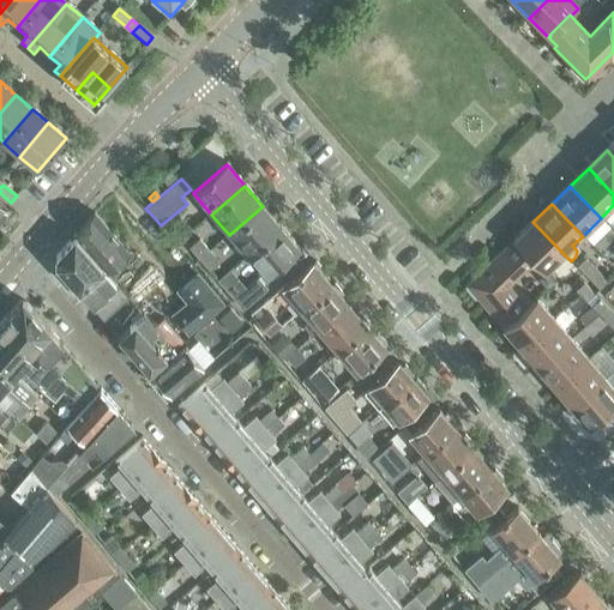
[(247,257),(281,228),(263,206),(229,235),(247,257)]
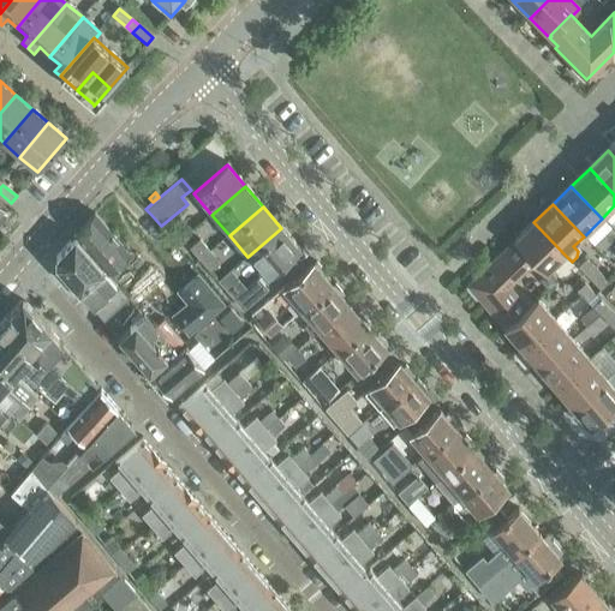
[(129,255),(95,215),(75,238),(105,271),(113,281),(118,276),(112,269),(129,255)]
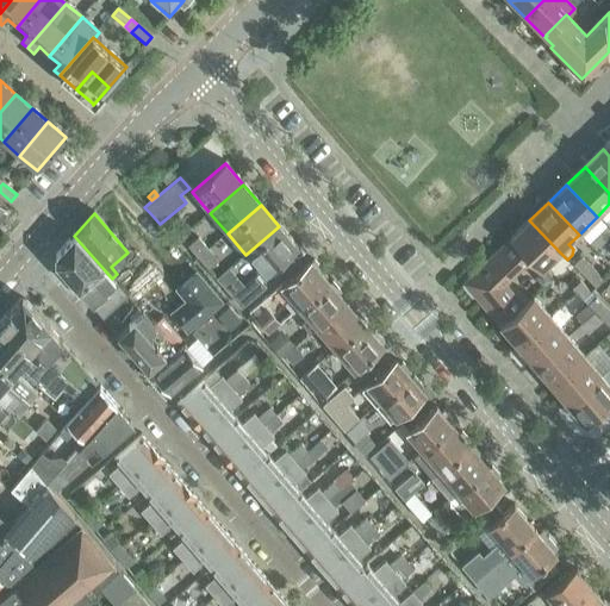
[(541,272),(560,252),(529,220),(510,239),(512,242),(530,260),(529,260),(541,272)]
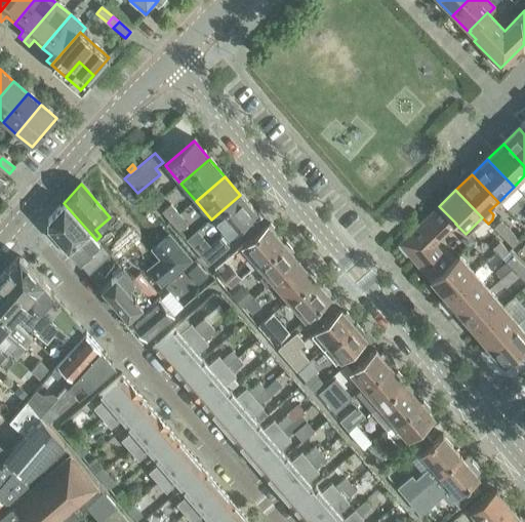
[(255,213),(240,195),(211,219),(228,238),(255,213)]
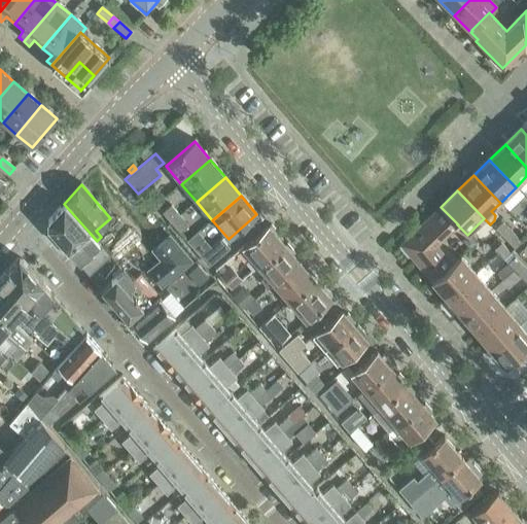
[(48,230),(89,276),(94,272),(111,257),(97,241),(90,233),(64,204),(48,222),(47,222),(48,230)]
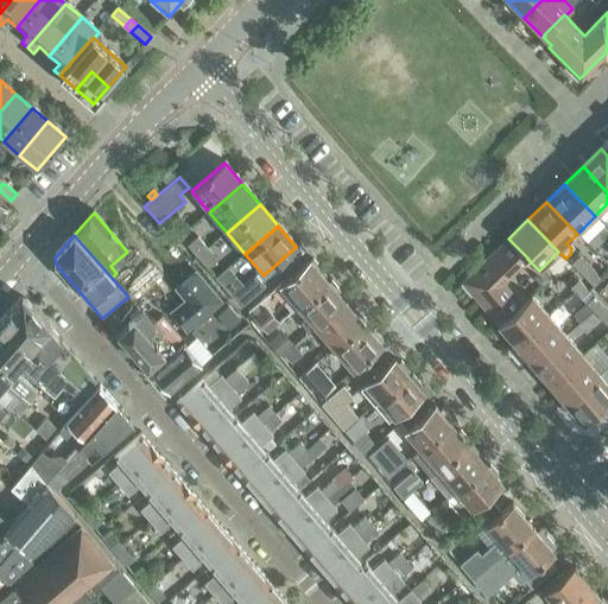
[(208,249),(198,239),(188,247),(197,259),(208,249)]
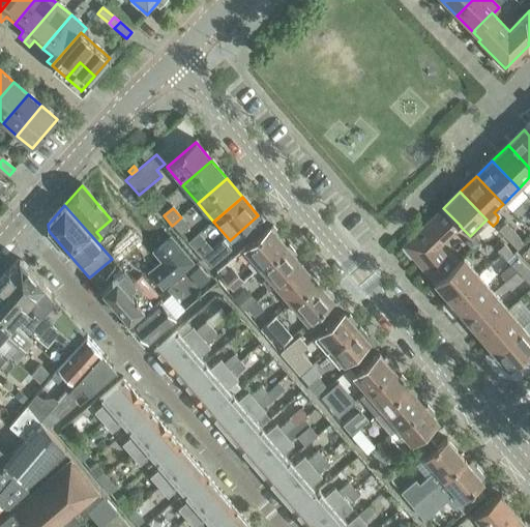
[(403,247),(420,268),(421,266),(436,283),(437,284),(455,267),(454,266),(438,247),(460,226),(461,226),(445,210),(430,226),(428,224),(403,247)]
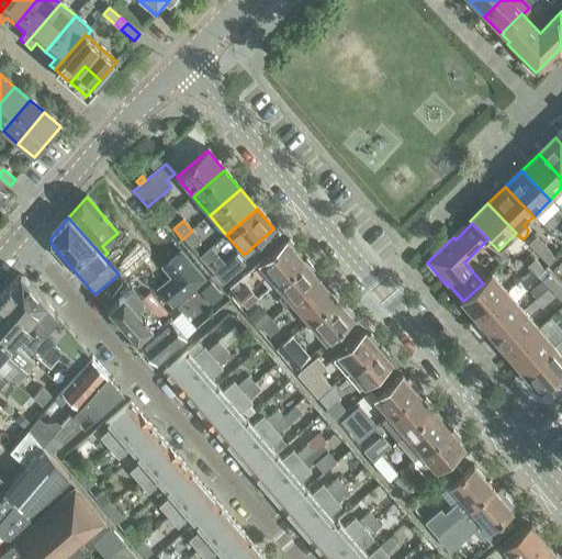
[(201,243),(192,231),(182,239),(192,250),(201,243)]
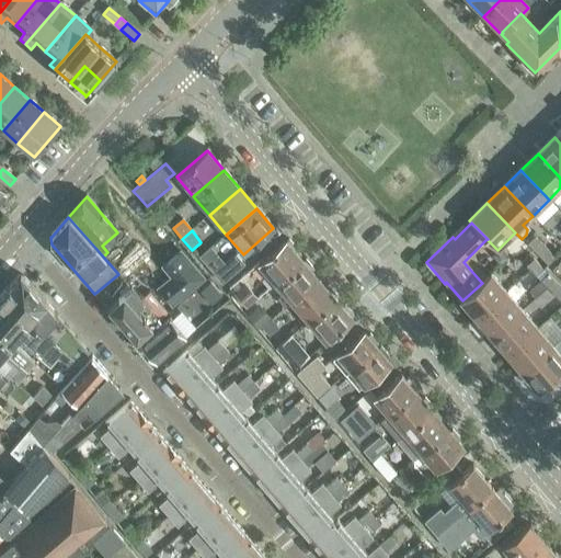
[(528,246),(538,255),(545,249),(535,239),(528,246)]
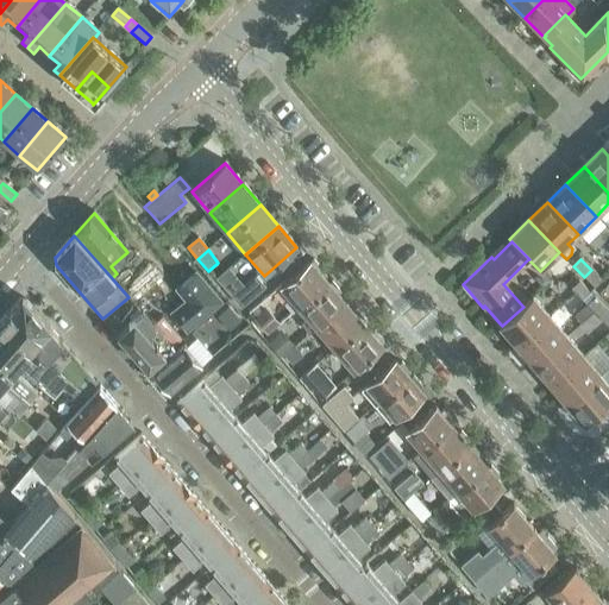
[(292,315),(300,308),(328,283),(319,273),(322,271),(314,262),(311,264),(309,263),(281,287),(292,300),(284,306),(292,315)]
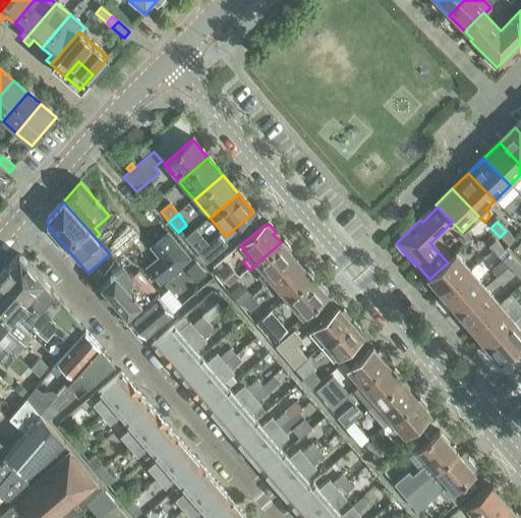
[(500,237),(509,247),(515,240),(506,231),(500,237)]
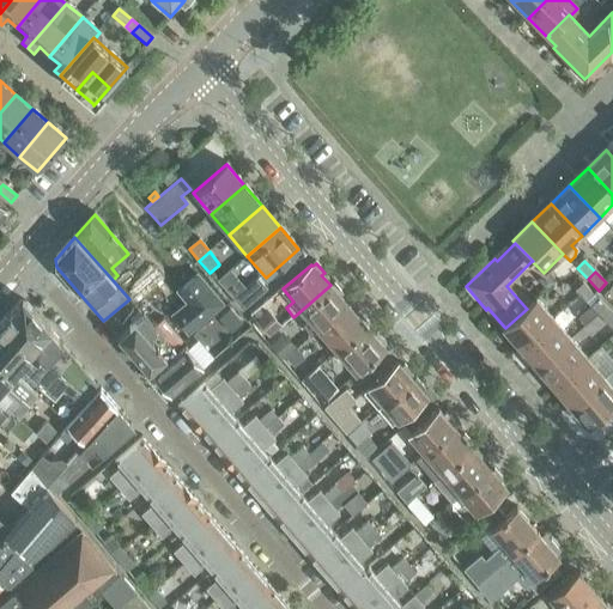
[(553,284),(546,274),(538,281),(546,291),(553,284)]
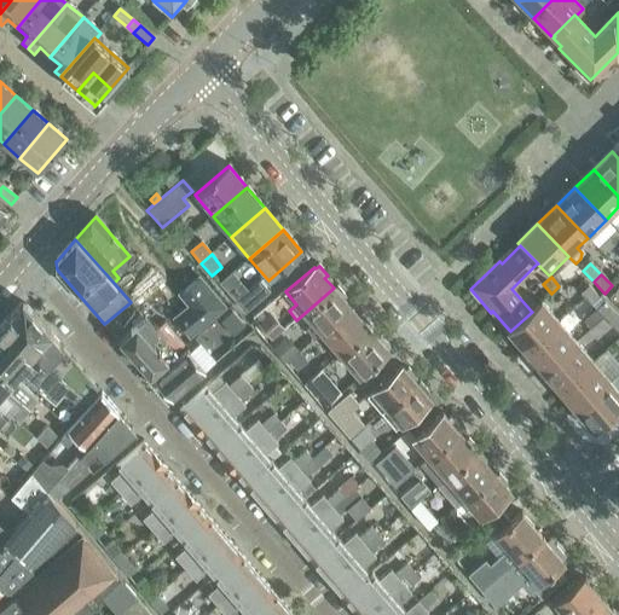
[(221,308),(198,280),(180,296),(190,307),(175,319),(189,336),(221,308)]
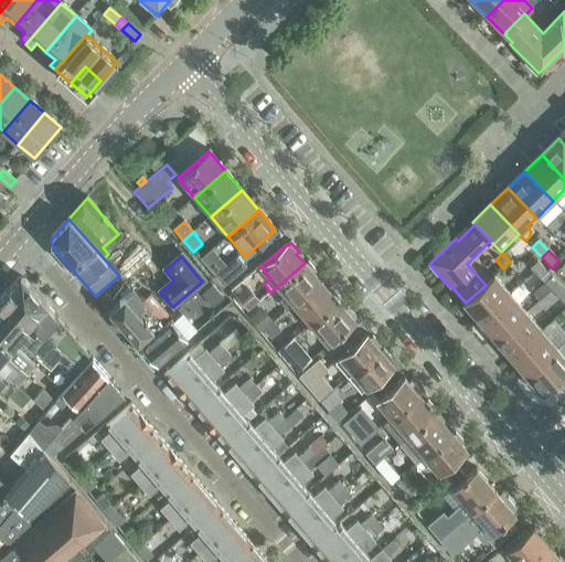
[(246,267),(238,258),(215,278),(223,287),(246,267)]
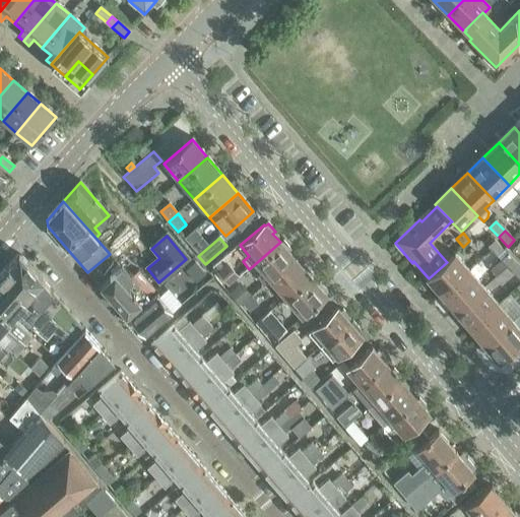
[(281,244),(280,242),(256,263),(264,273),(257,278),(264,286),(270,281),(296,260),(288,252),(290,250),(283,242),(281,244)]
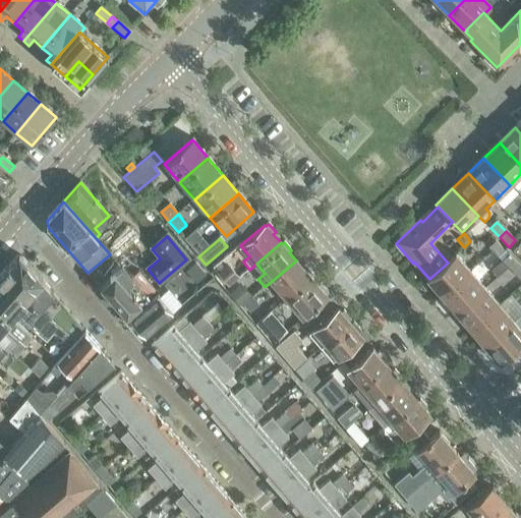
[(504,251),(496,242),(488,248),(498,257),(504,251)]
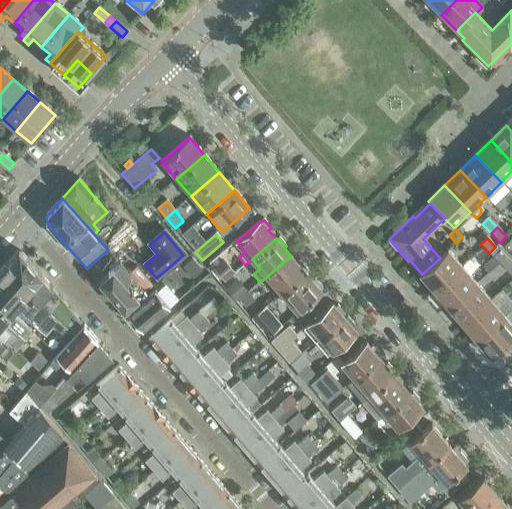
[(439,257),(440,258),(422,274),(421,273),(419,274),(434,291),(462,267),(447,250),(439,257)]
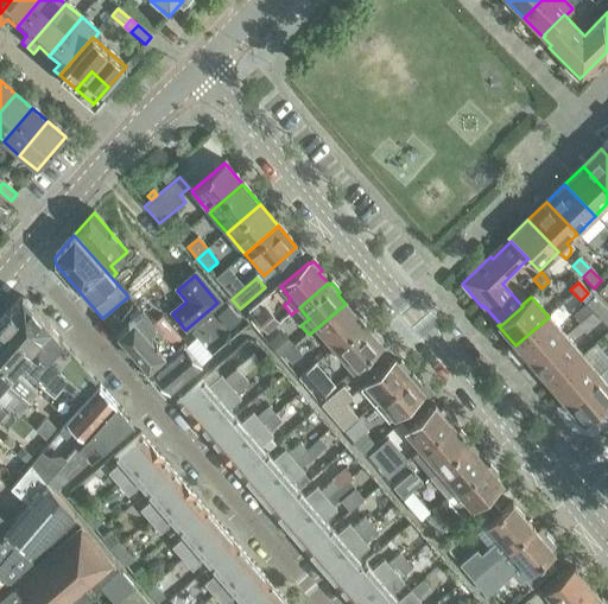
[(593,312),(597,317),(605,310),(594,298),(586,305),(593,312)]
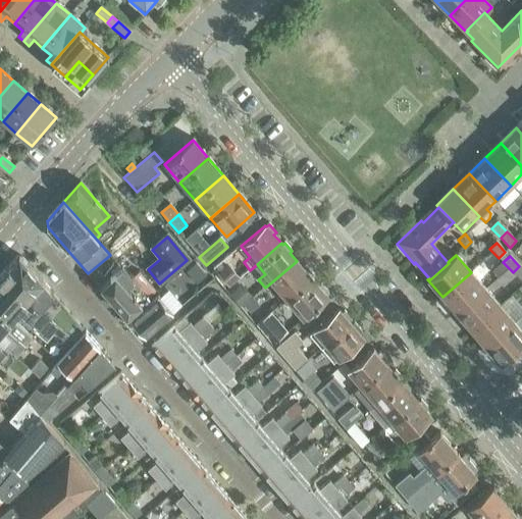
[(0,275),(0,277),(48,319),(72,341),(83,329),(21,258),(16,258),(0,275)]
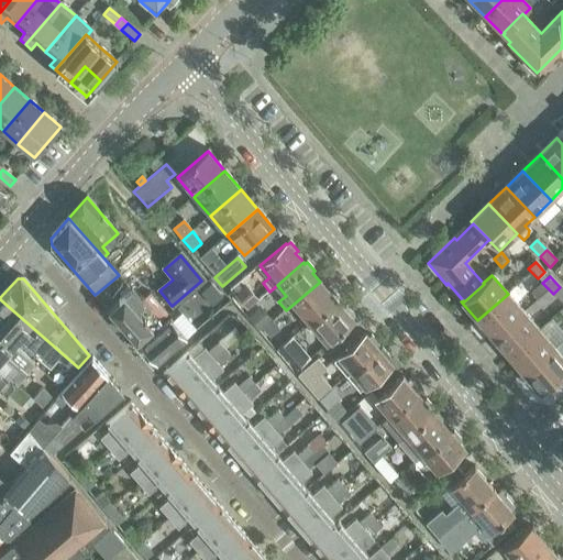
[(293,305),(309,324),(335,300),(334,299),(338,297),(329,288),(327,291),(320,282),(293,305)]
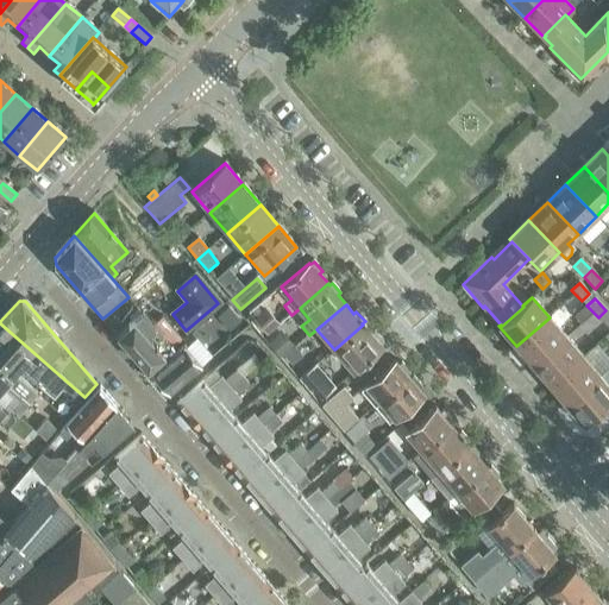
[(586,306),(573,316),(581,325),(594,313),(586,306)]
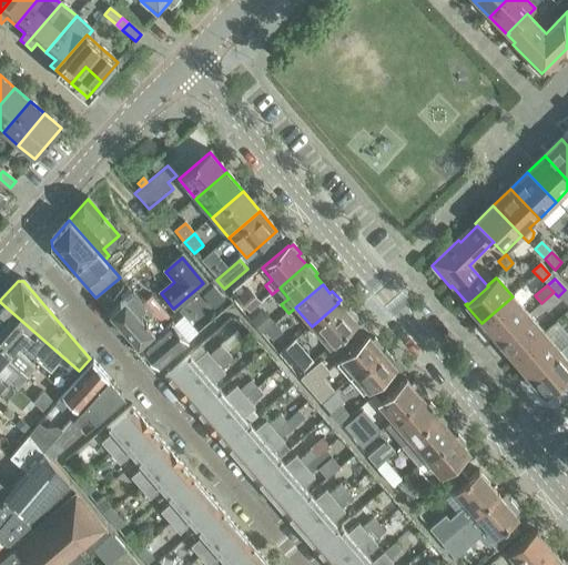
[(212,289),(202,298),(212,310),(223,301),(212,289)]
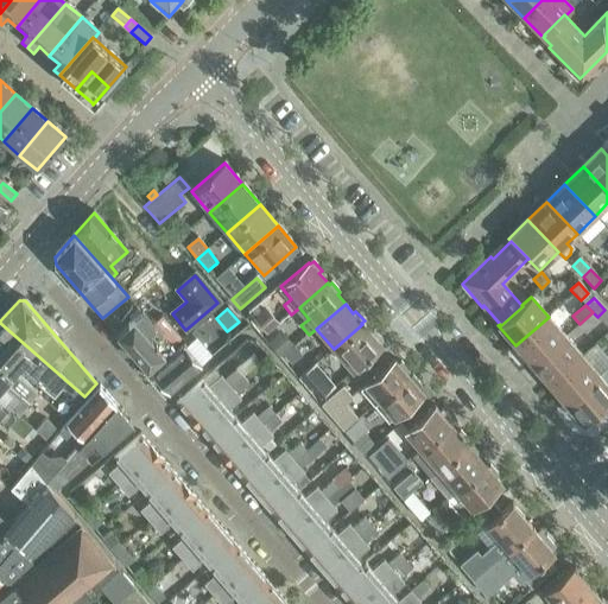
[(597,317),(607,328),(607,326),(607,312),(605,310),(597,317)]
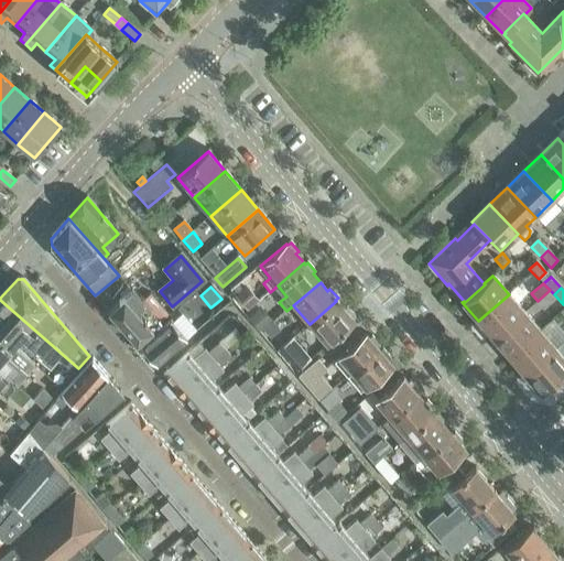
[(248,289),(237,299),(247,311),(258,301),(248,289)]
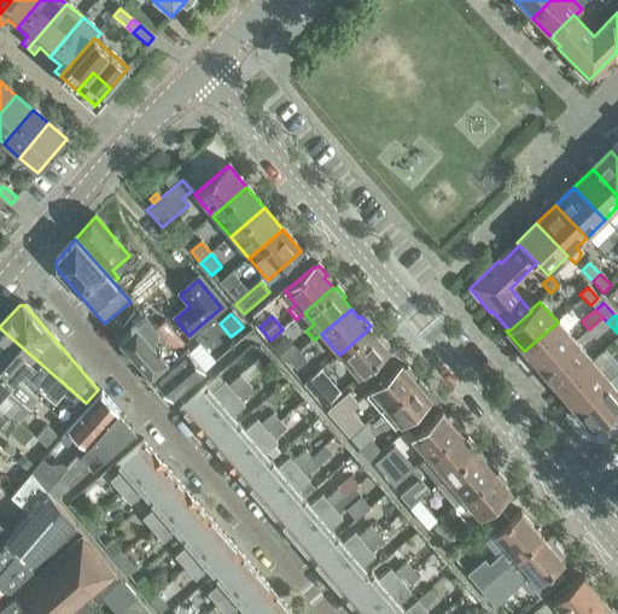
[(110,319),(104,323),(118,340),(124,335),(110,319)]
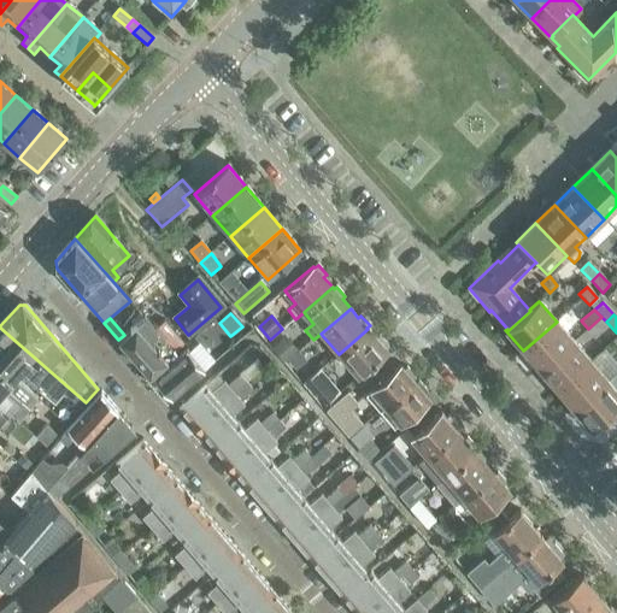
[(124,335),(118,340),(151,376),(175,354),(162,339),(153,347),(152,346),(152,337),(157,334),(144,318),(135,325),(131,322),(127,326),(130,330),(124,335)]
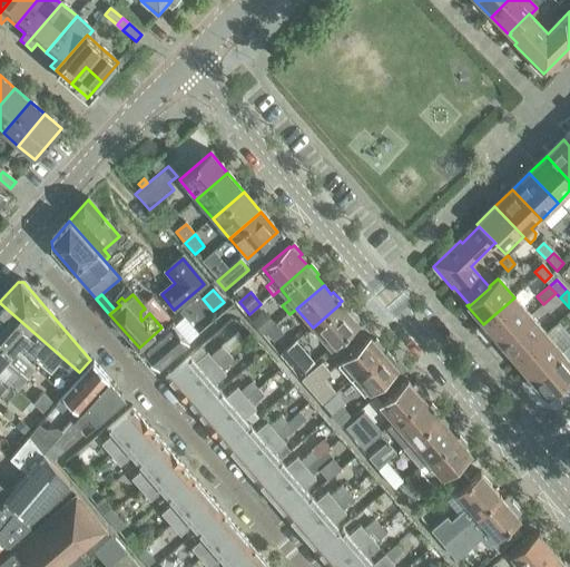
[(530,316),(514,297),(483,324),(499,343),(530,316)]
